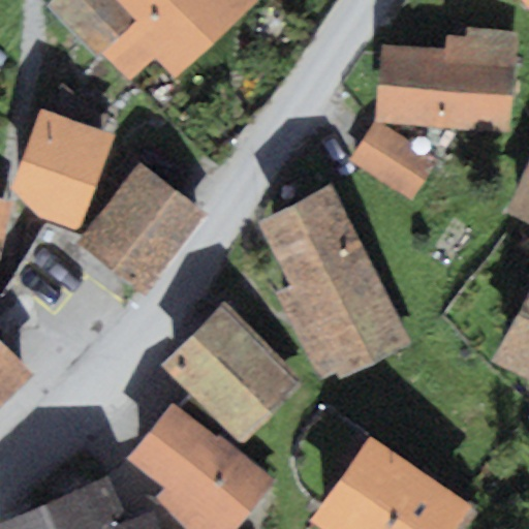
[(49,0),(44,4),(94,58),(99,53),(126,81),(152,57),(173,79),(256,0),(49,0)]
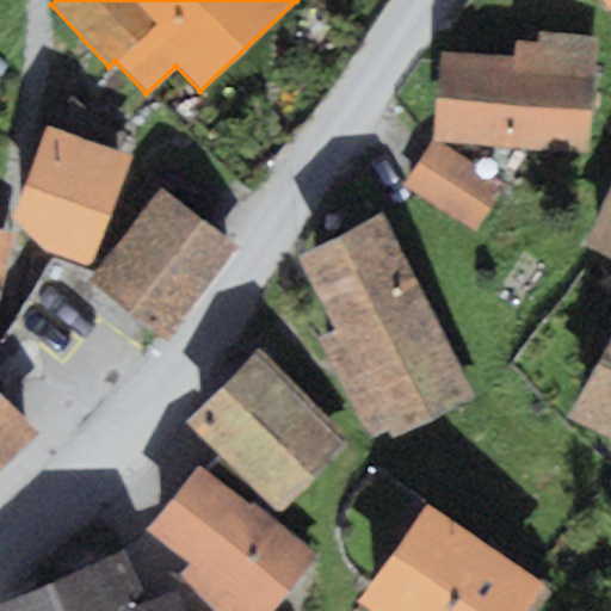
[(610,0),(600,0),(610,12),(610,0)]
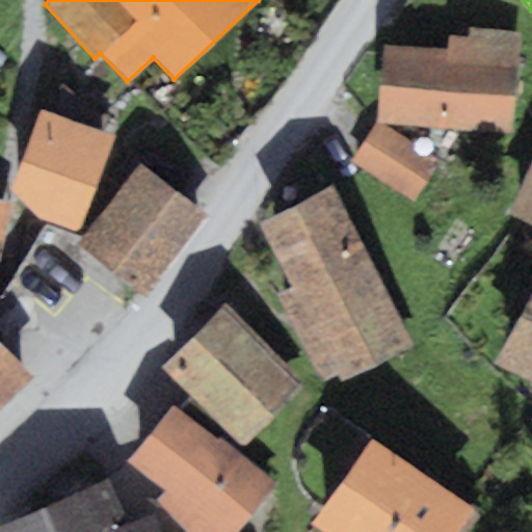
[(447,48),(383,43),(377,123),(512,133),(521,33),(468,29),(467,37),(448,35),(447,48)]
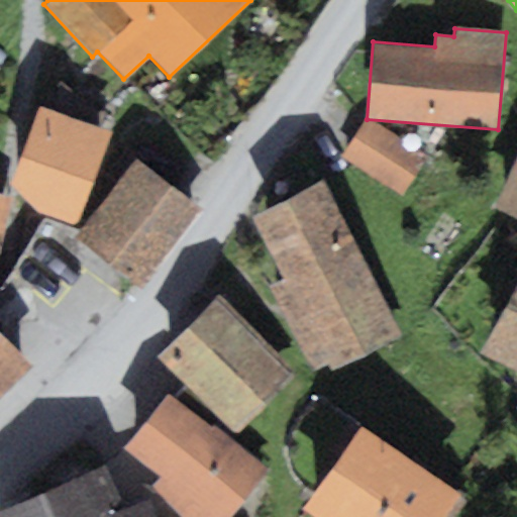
[(111,132),(37,105),(8,184),(35,212),(76,226),(111,132)]
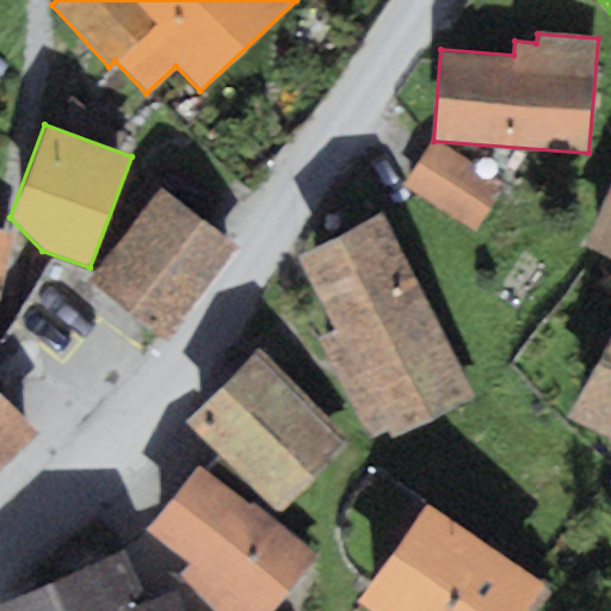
[(504,189),(433,141),(403,184),(474,232),(504,189)]
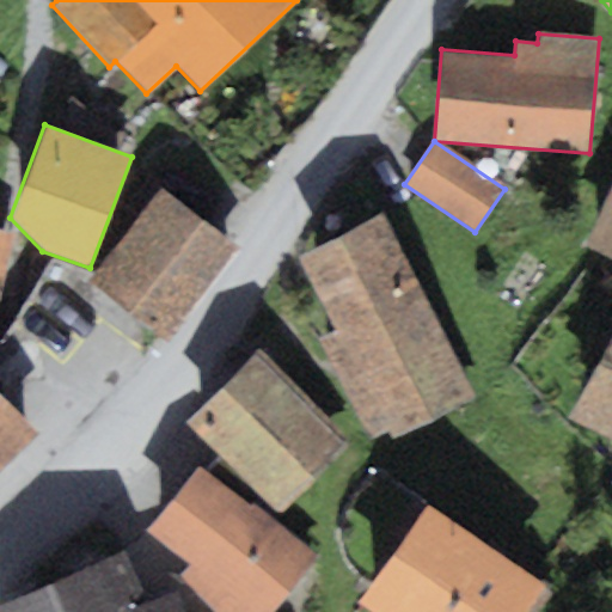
[(611,179),(582,244),(611,257),(611,179)]
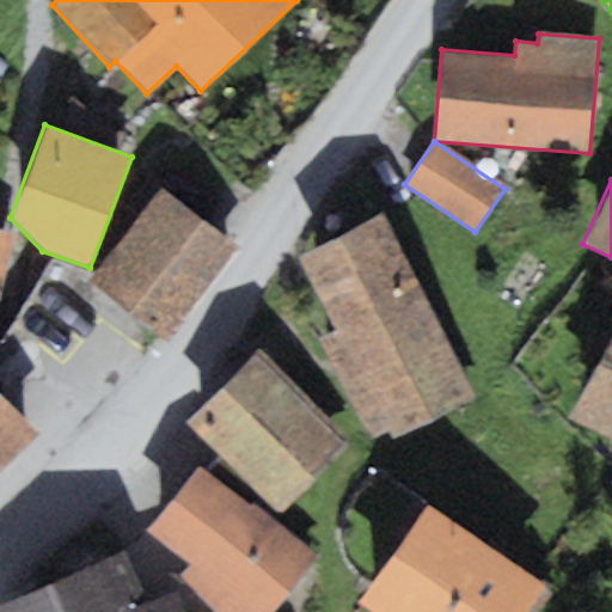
[(237,246),(159,187),(87,279),(165,338),(237,246)]
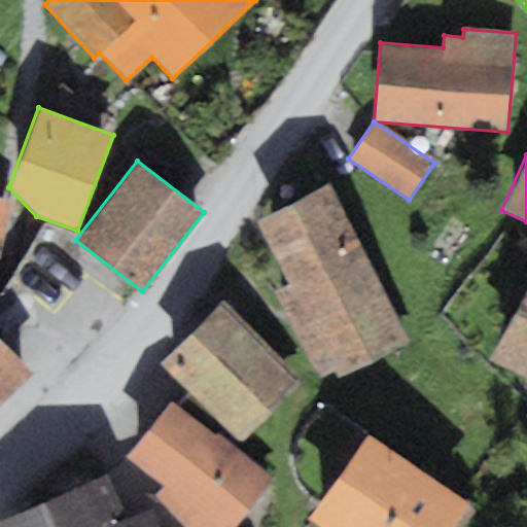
[(329,183),(255,219),(287,283),(273,290),(319,383),(407,340),(329,183)]
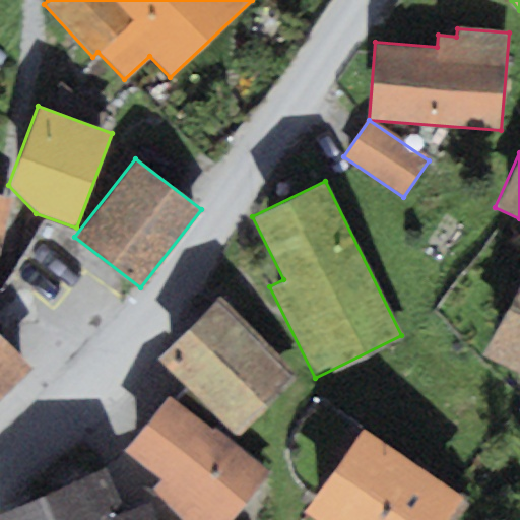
[(0,252),(12,198),(0,195),(0,252)]
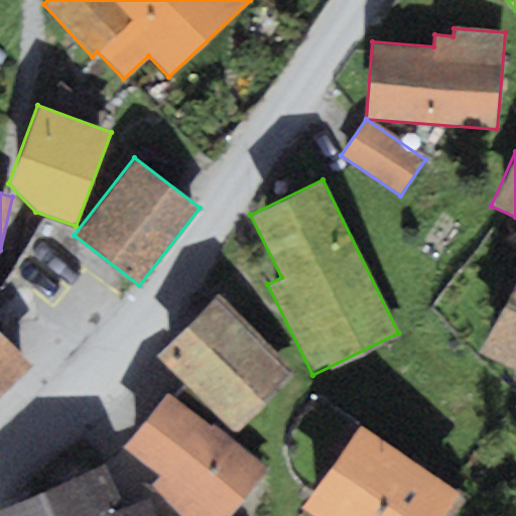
[(515,280),(481,352),(515,369),(515,280)]
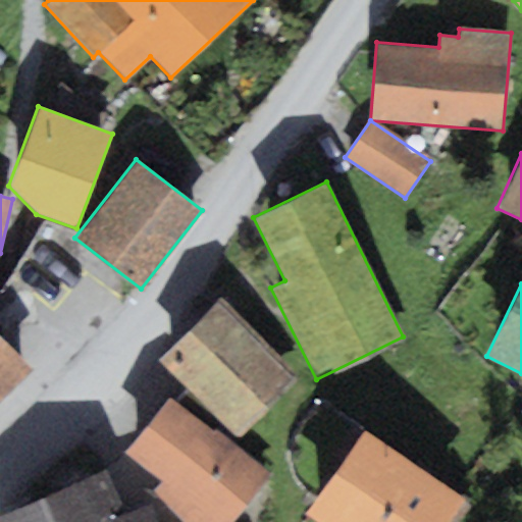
[(299,376),(221,297),(159,358),(238,437),(299,376)]
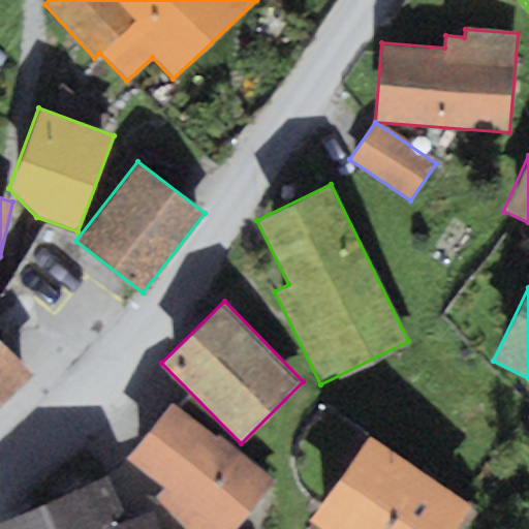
[(0,342),(0,402),(30,373),(0,342)]
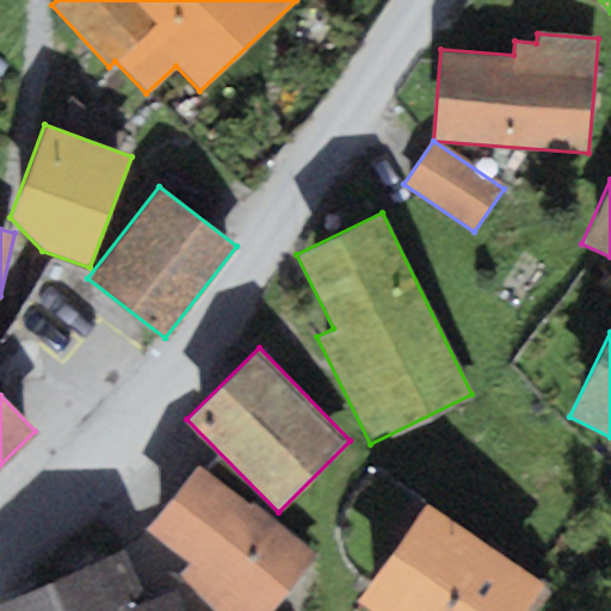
[(248,506),(201,466),(147,528),(189,563),(177,578),(215,610),(269,610),(316,556),(253,501),(248,506)]
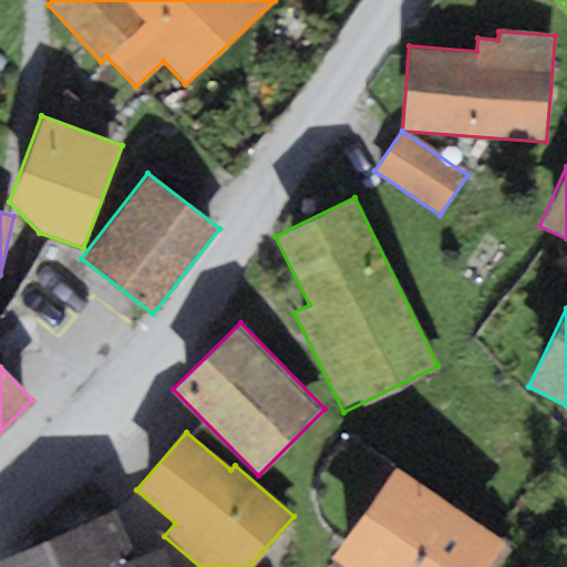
[(484,566),(502,542),(392,466),(330,557),(344,566),(484,566)]
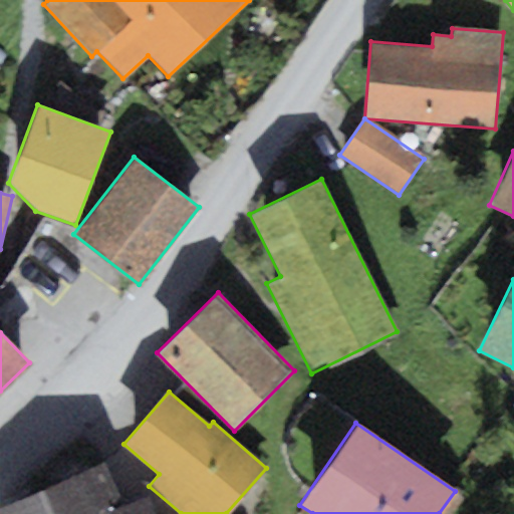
[(0,513),(154,513),(146,494),(121,505),(102,462),(0,506),(0,513)]
